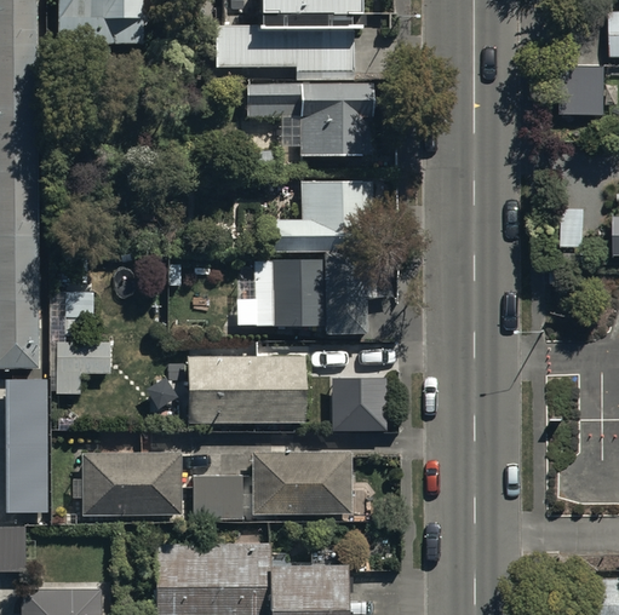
[(0,0),(0,366),(40,366),(35,0),(0,0)]
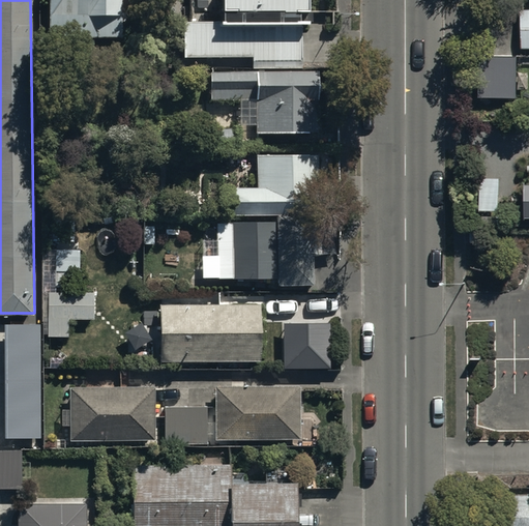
[(121,38),(120,0),(49,0),(49,38),(121,38)]
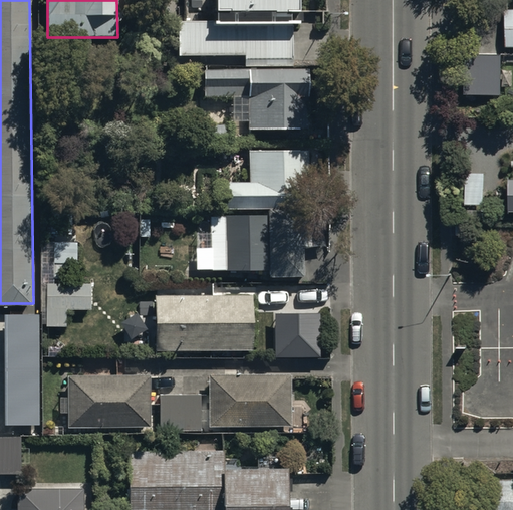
[(212,19),(178,19),(179,55),(245,54),(246,67),(293,66),(293,23),(299,23),(299,14),(290,14),(290,6),(300,6),(299,0),(215,0),(216,16),(212,16),(212,19)]
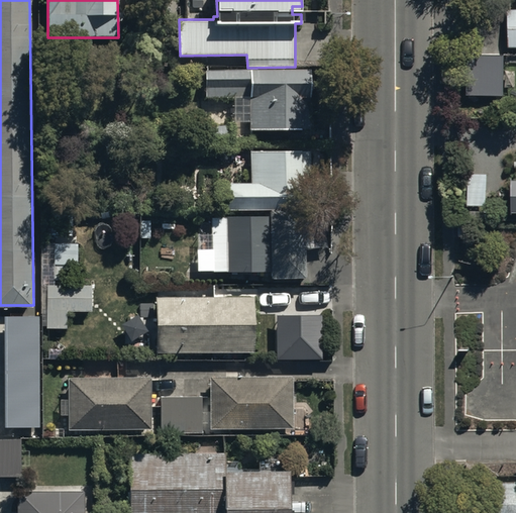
[(505,60),(468,59),(467,99),(504,100),(505,60)]
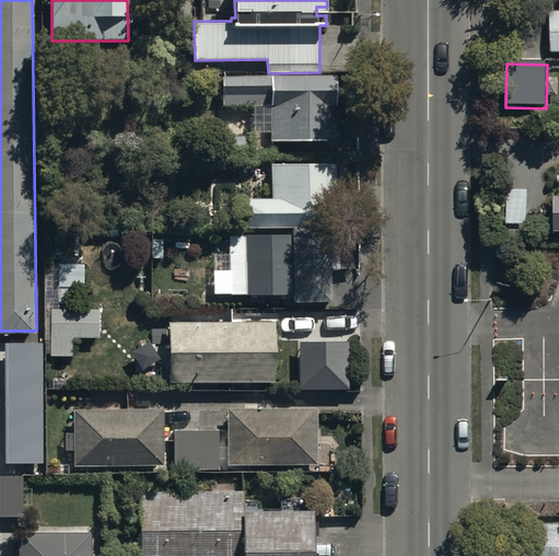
[(337,74),(221,76),(222,106),(253,106),(253,132),(270,132),(270,140),(328,140),(328,107),(337,107),(337,74)]
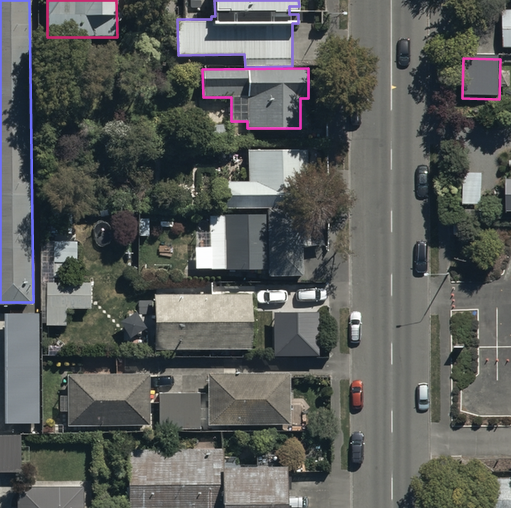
[(307,150),(248,149),(248,176),(222,176),(221,215),(210,215),(210,231),(195,231),(195,269),(268,270),(268,274),(303,274),(303,206),(306,206),(307,150)]
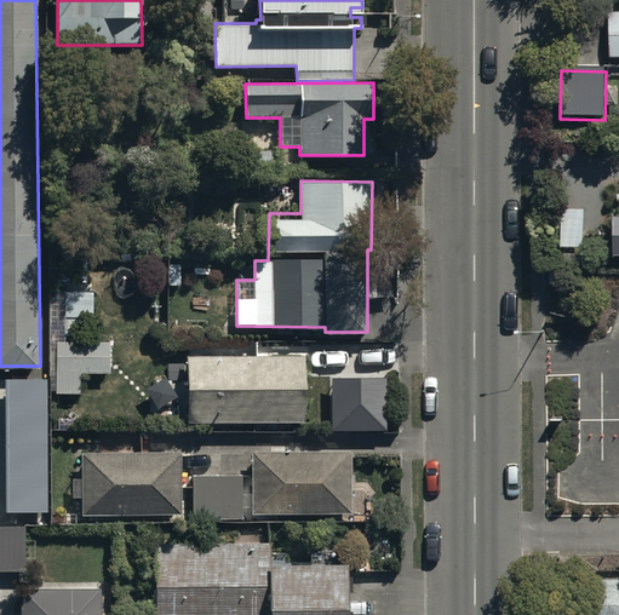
[(93,317),(93,288),(66,288),(66,292),(49,293),(50,319),(64,319),(66,338),(81,338),(80,317),(93,317)]
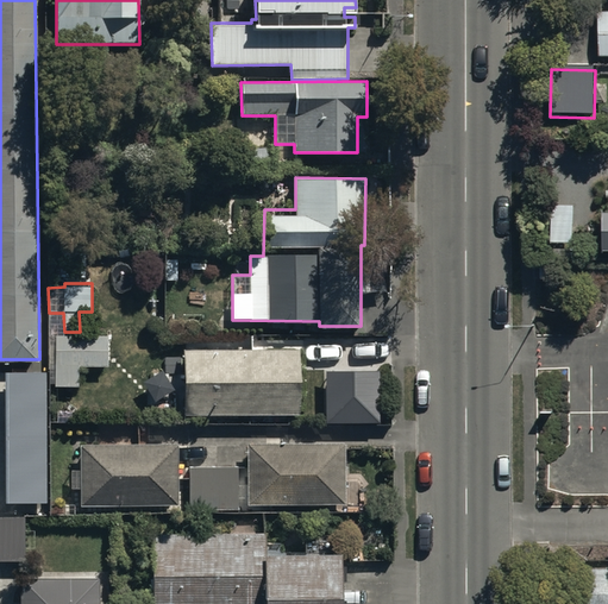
[(56,335),(55,385),(80,385),(80,366),(106,366),(107,337),(56,335)]
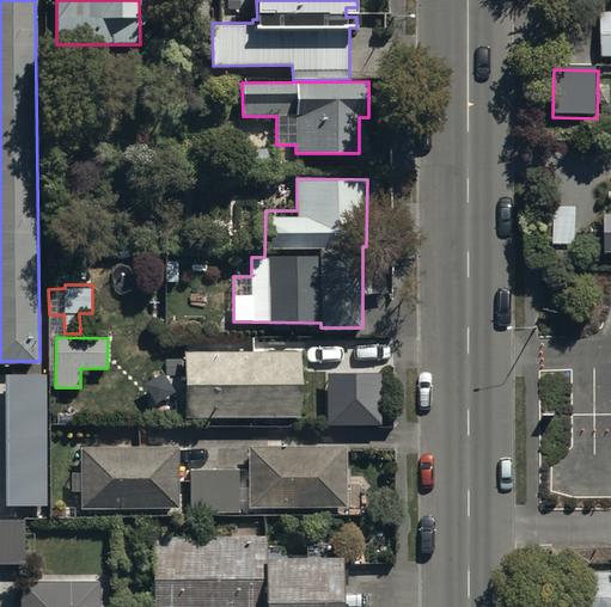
[(300,349),(184,350),(185,418),(300,417),(300,349)]
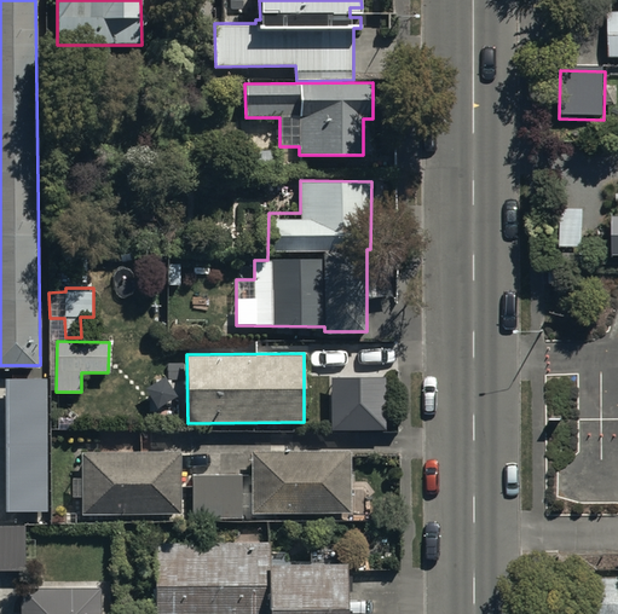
[(5,378),(5,441),(46,441),(46,378),(5,378)]
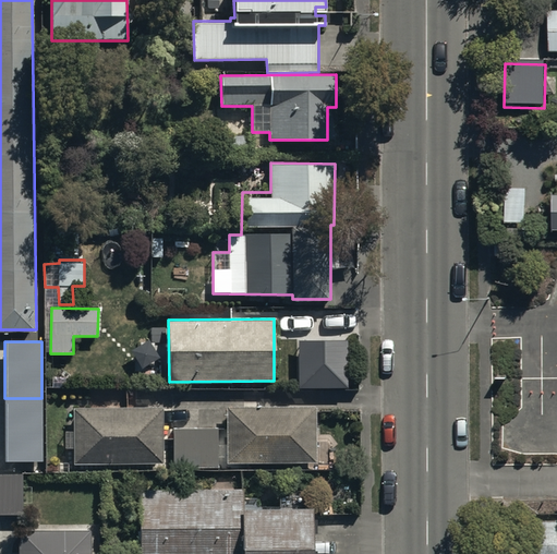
[(349,346),(299,346),(300,393),(350,392),(349,346)]
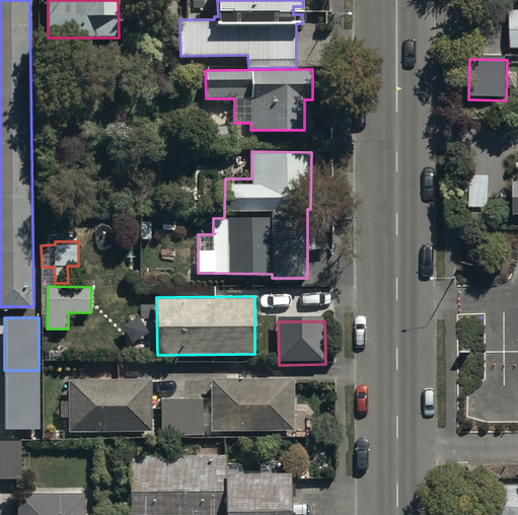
[(41,374),(4,374),(4,429),(41,429),(41,374)]
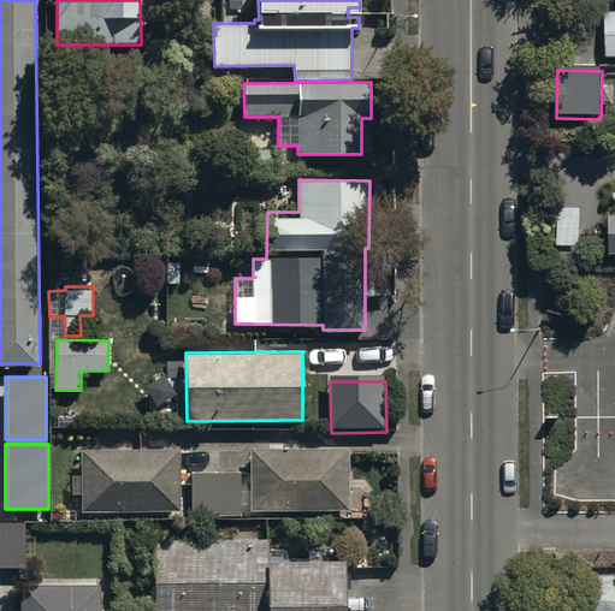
[(250,448),(250,511),(349,510),(349,448),(250,448)]
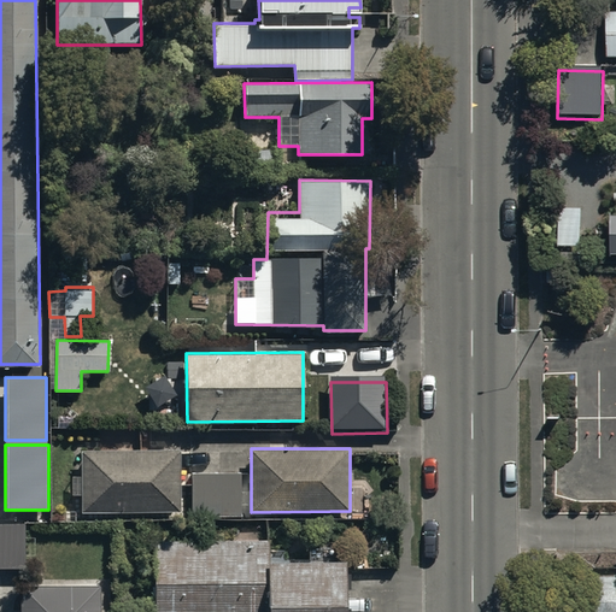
[(180,449),(81,451),(82,512),(181,511),(180,449)]
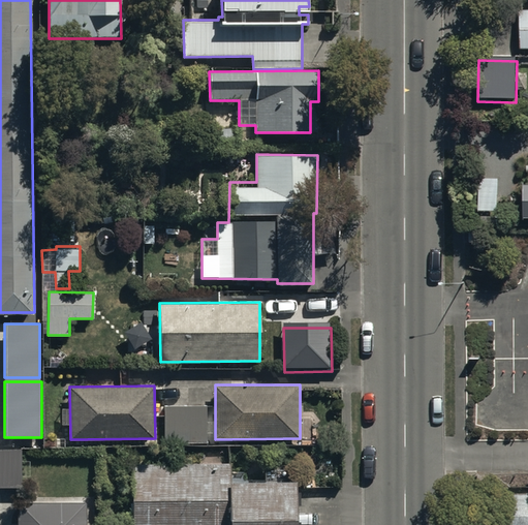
[(206,405),(165,405),(165,444),(206,444),(206,405)]
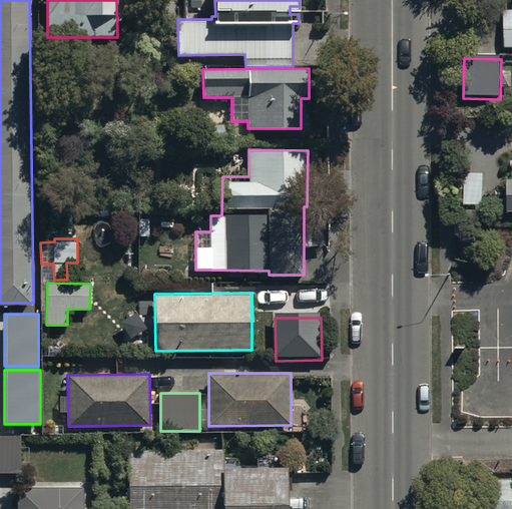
[(23,440),(0,440),(0,478),(23,478),(23,440)]
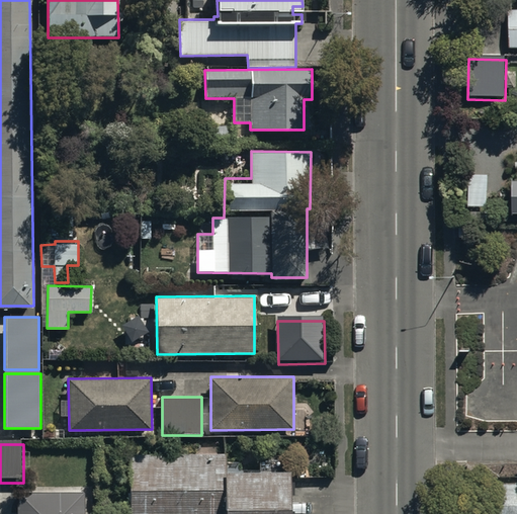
[(225,454),(131,454),(131,513),(291,513),(292,468),(225,468),(225,454)]
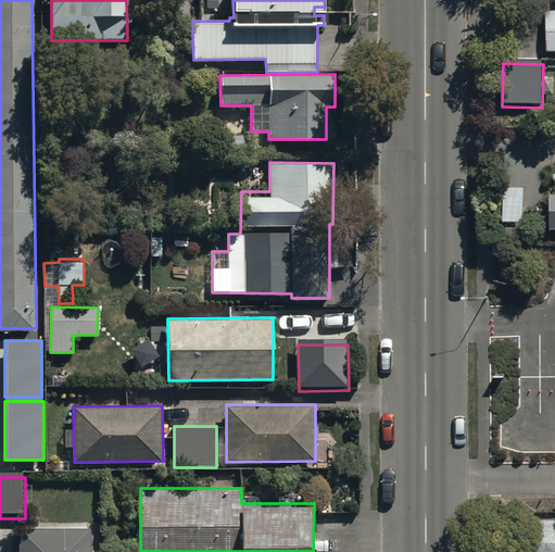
[(554,518),(527,519),(526,551),(554,551),(554,518)]
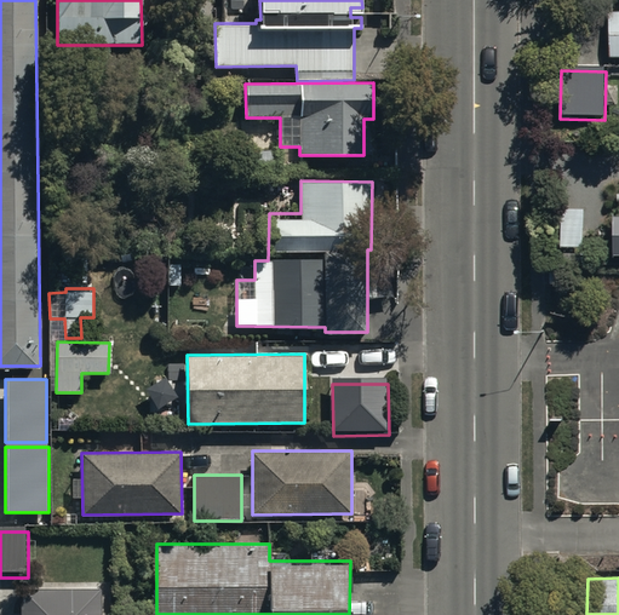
[(22,590),(21,614),(101,614),(101,590),(22,590)]
